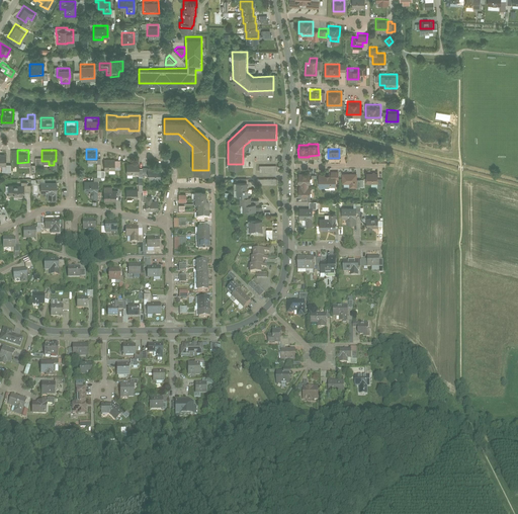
[(113,156),(103,156),(103,167),(113,168),(113,156)]
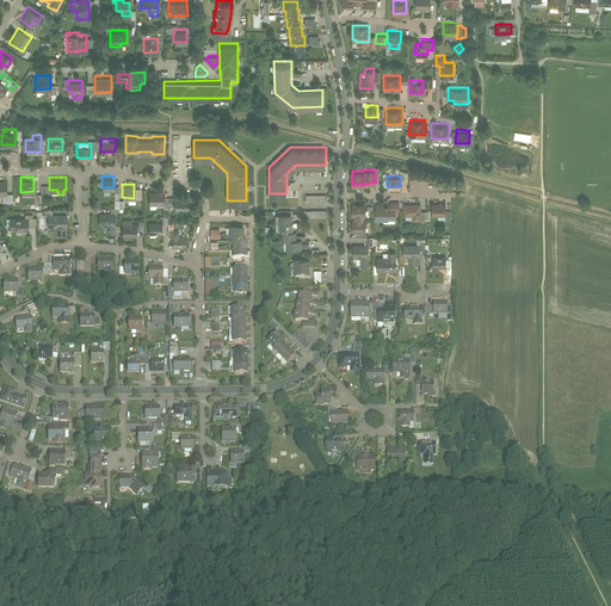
[(162,196),(162,189),(148,189),(148,202),(162,202),(162,196)]
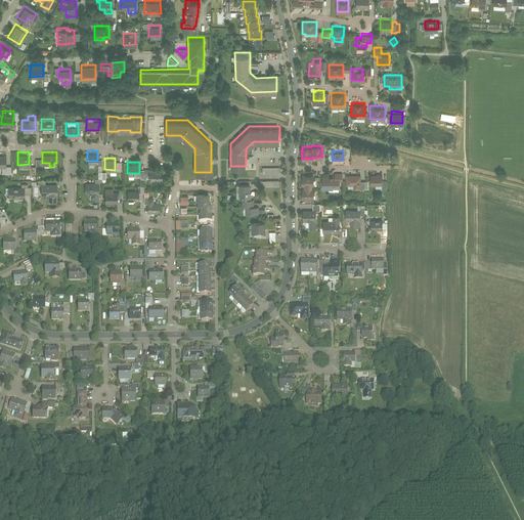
[(161,167),(148,167),(148,173),(149,173),(149,178),(161,178),(161,167)]
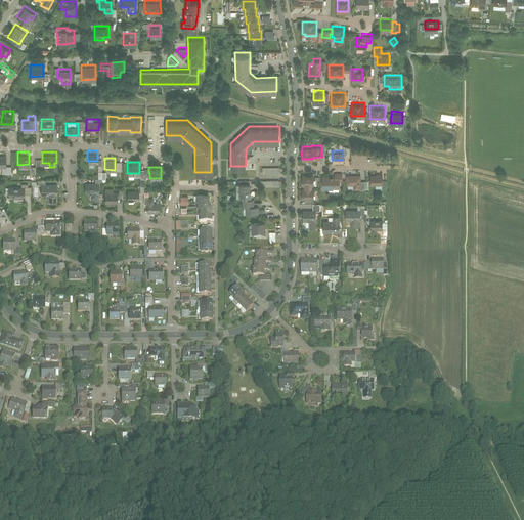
[(329,173),(321,173),(321,187),(340,187),(339,178),(342,178),(342,170),(334,170),(334,173),(333,173),(333,174),(329,174),(329,173)]
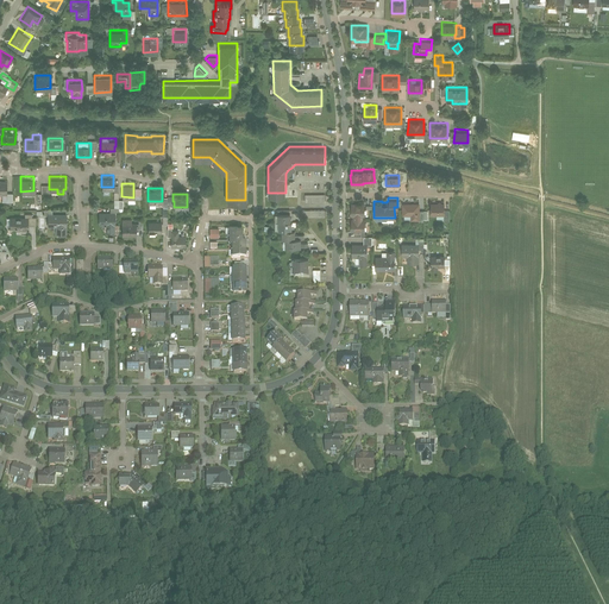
[(437,200),(431,200),(431,207),(431,212),(432,212),(432,213),(435,213),(435,212),(444,212),(444,207),(444,200),(440,200),(440,199),(437,199),(437,200)]
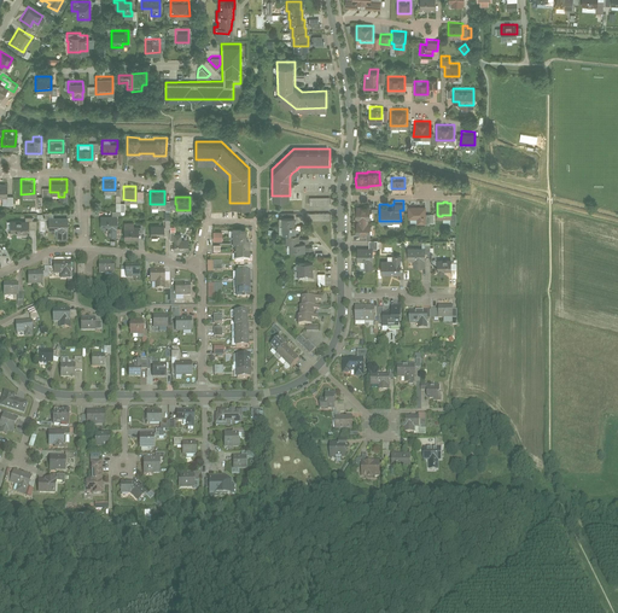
[(356,220),(356,233),(371,233),(371,220),(368,220),(368,217),(371,217),(371,209),(371,205),(369,203),(365,203),(365,204),(361,204),(361,203),(356,203),(356,217),(357,217),(357,220),(356,220)]
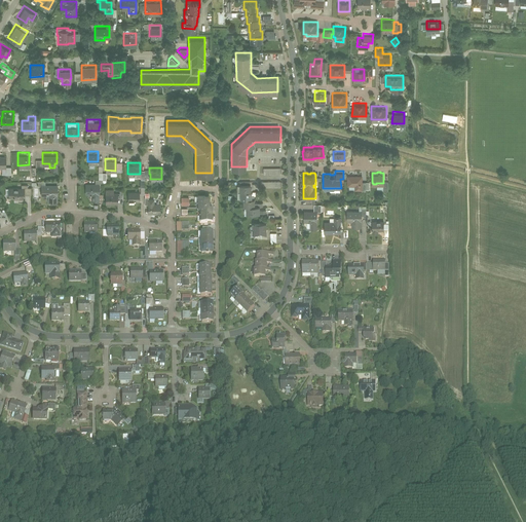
[(362,173),(346,173),(346,184),(354,184),(354,188),(363,188),(362,179),(362,173)]
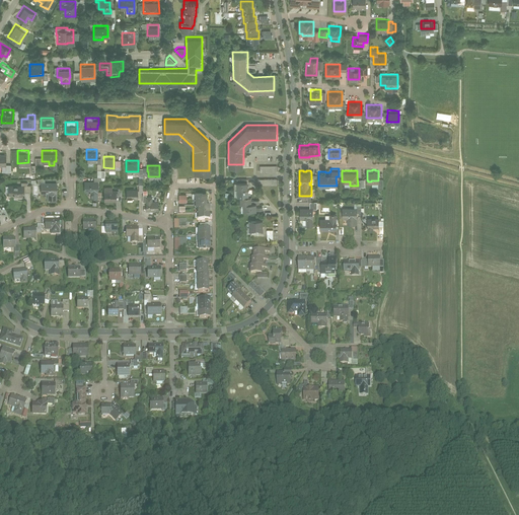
[(97,189),(97,178),(83,178),(83,190),(88,190),(88,196),(96,196),(97,189)]
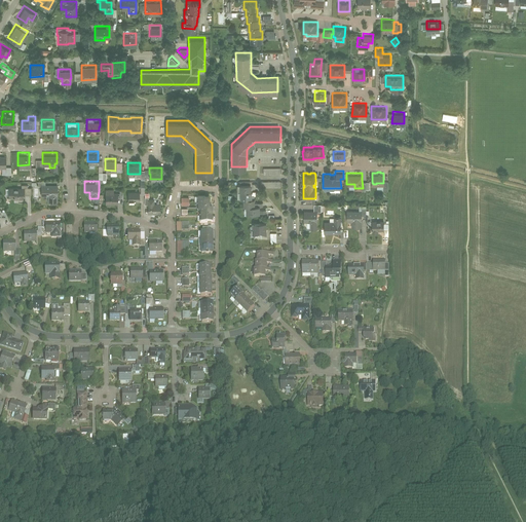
[(30,185),(27,185),(27,182),(21,182),(21,185),(22,185),(22,192),(30,191),(30,185)]
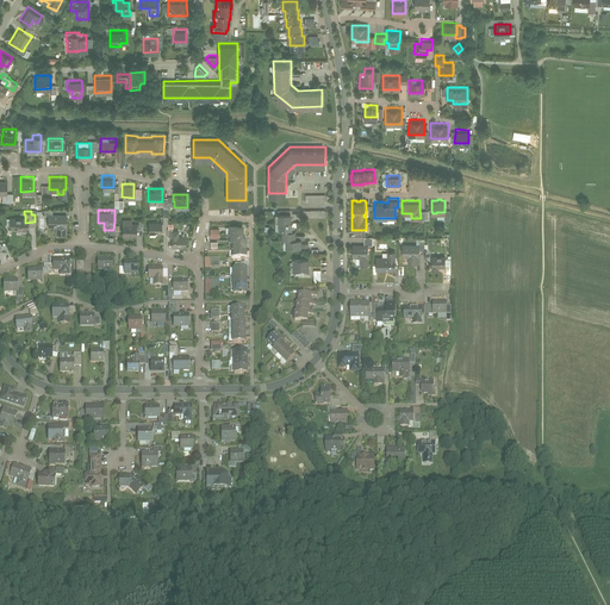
[(66,231),(66,211),(51,211),(47,211),(47,224),(55,224),(55,231),(66,231)]
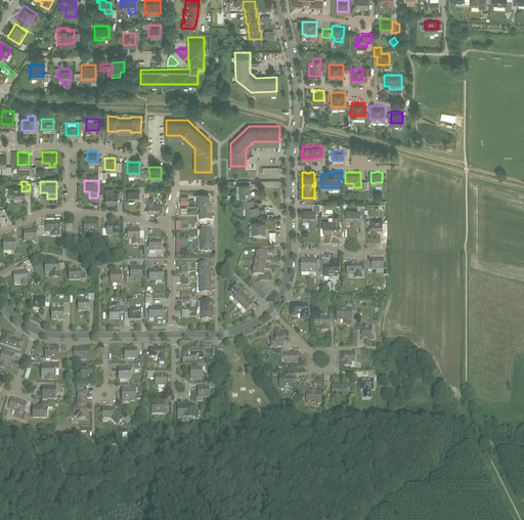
[(250,181),(238,181),(238,188),(239,188),(239,196),(242,196),(242,203),(245,203),(245,211),(258,211),(258,210),(258,207),(258,203),(254,203),(254,200),(254,196),(251,196),(251,191),(251,188),(251,187),(250,187),(250,181)]
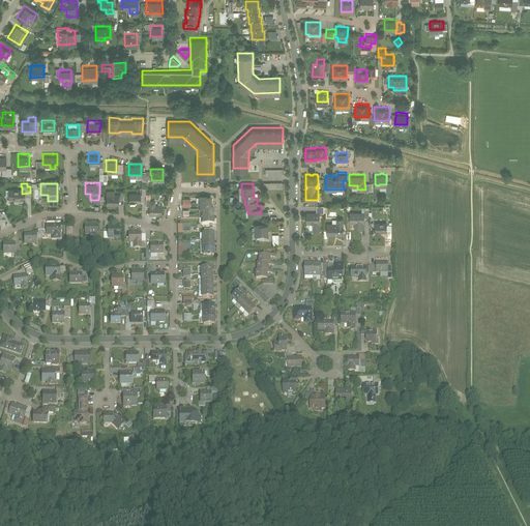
[(22,194),(22,186),(21,186),(7,186),(7,197),(12,197),(12,198),(22,198),(22,194)]
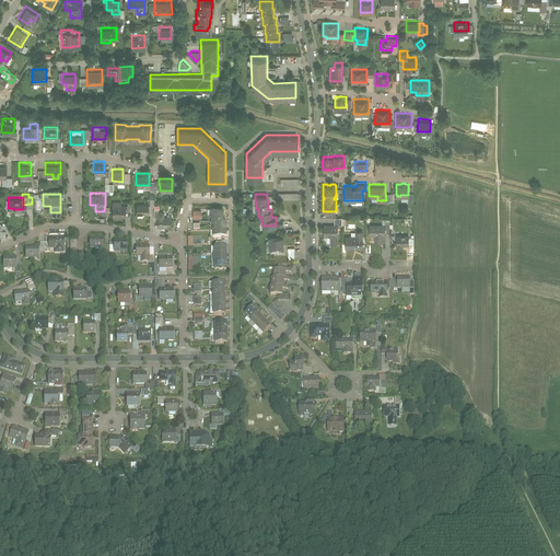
[(148,211),(147,201),(136,201),(136,212),(141,212),(141,211),(148,211)]
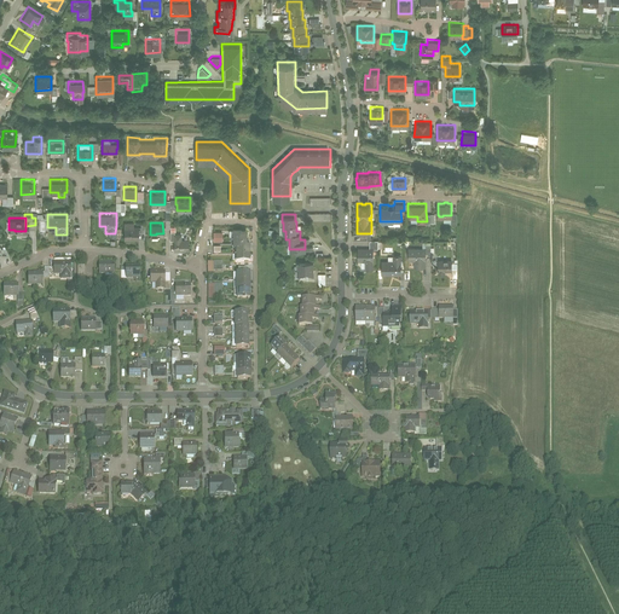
[(138,224),(122,224),(122,237),(138,237),(138,230),(138,224)]
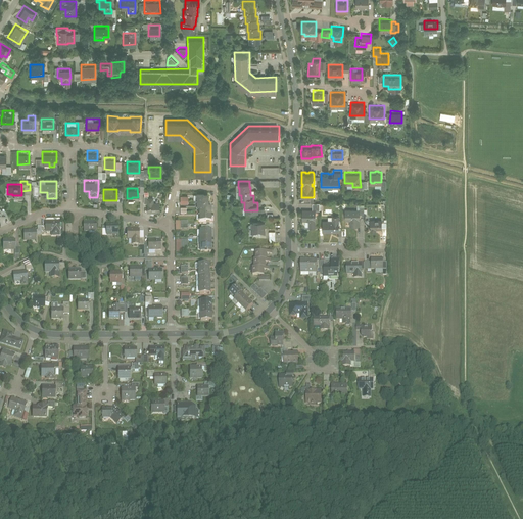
[(209,202),(207,202),(207,191),(195,191),(195,202),(198,202),(198,219),(210,218),(209,202)]
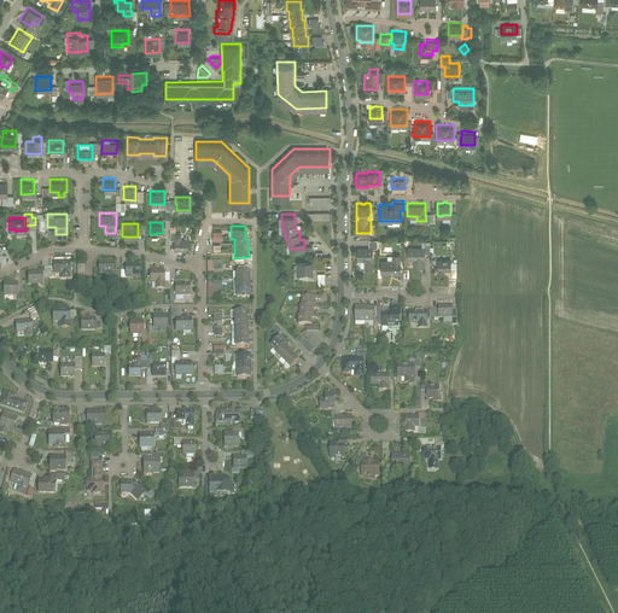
[(173,247),(187,247),(187,235),(180,235),(180,231),(174,231),(173,231),(173,237),(173,247)]
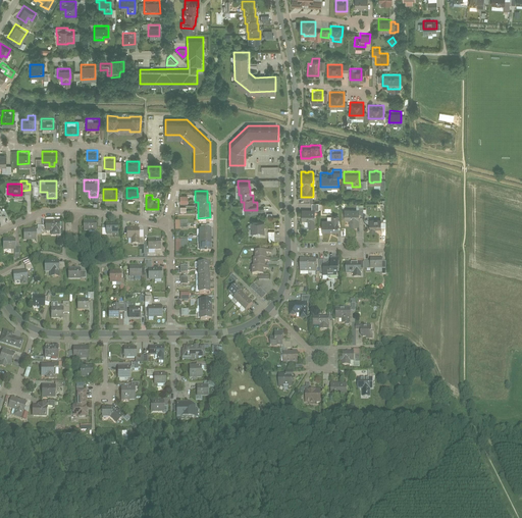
[(9,212),(5,204),(0,204),(0,211),(2,213),(7,213),(9,212)]
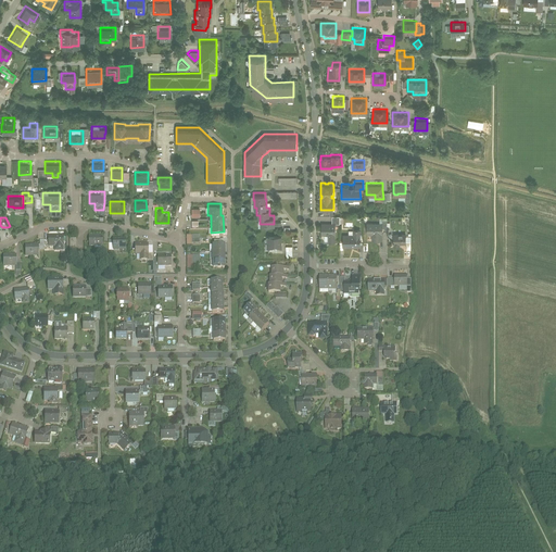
[(335,221),(335,220),(331,220),(320,221),(320,231),(327,231),(327,241),(336,240),(335,221)]
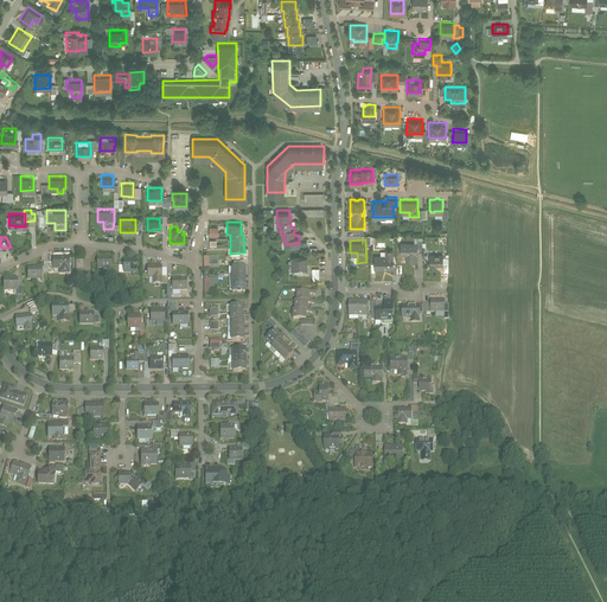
[(416,239),(400,241),(400,254),(406,254),(406,260),(417,260),(417,245),(417,239),(416,239)]
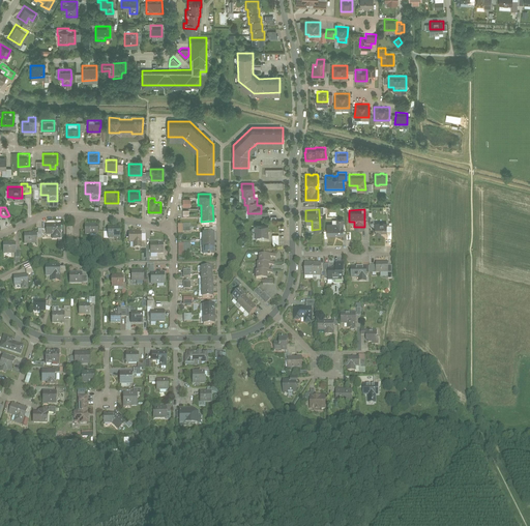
[(343,233),(343,216),(335,216),(331,217),(331,221),(326,221),(326,234),(343,233)]
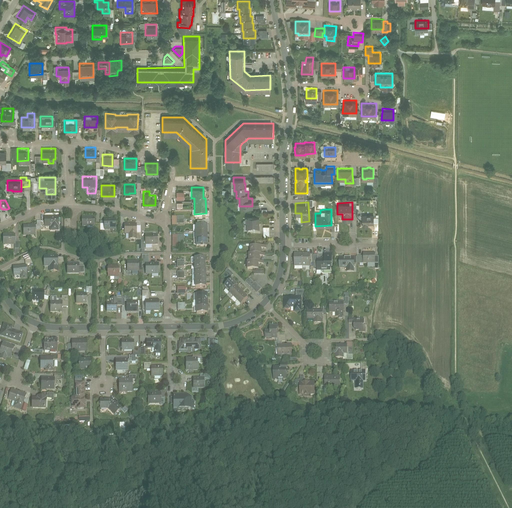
[(373,212),(362,212),(362,225),(367,225),(367,223),(373,223),(373,220),(373,212)]
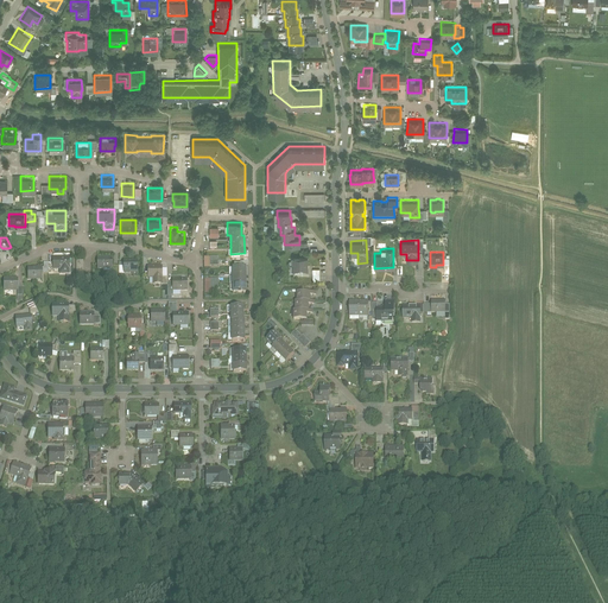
[(51,259),(51,266),(58,266),(58,271),(68,271),(68,253),(51,254),(51,259)]
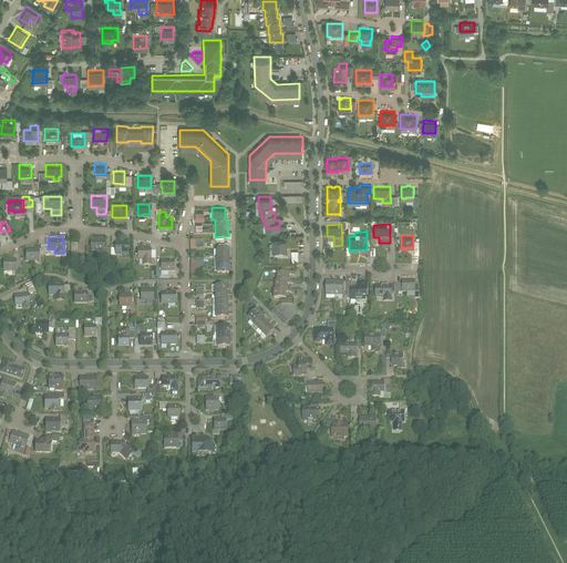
[(103,236),(90,236),(89,247),(94,247),(94,252),(103,252),(103,245),(103,236)]
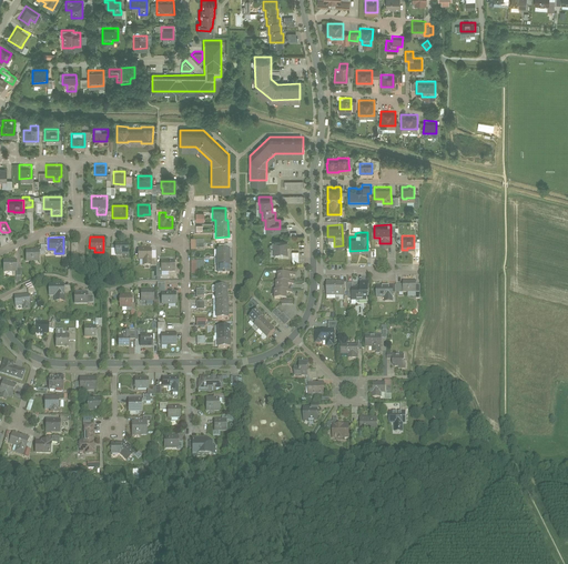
[(288,255),(288,237),(274,237),(274,255),(288,255)]
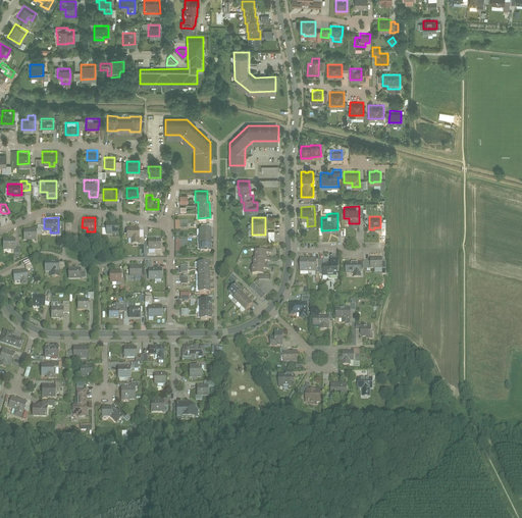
[(104,226),(104,231),(116,231),(116,220),(104,220),(104,226)]
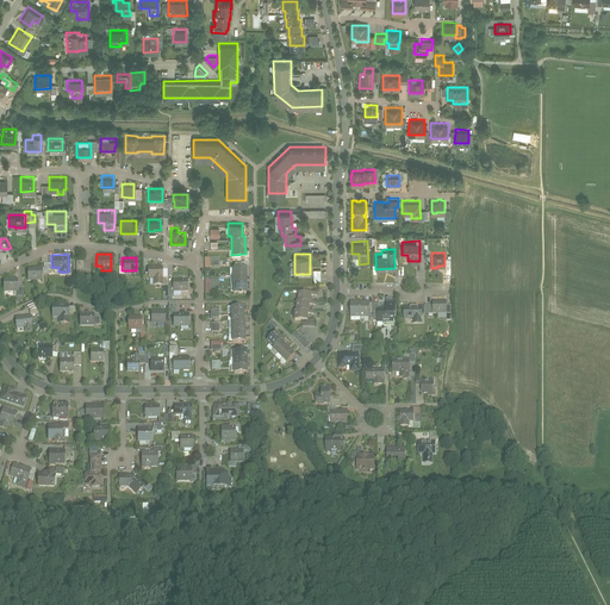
[(161,274),(161,263),(147,263),(147,276),(151,276),(151,282),(161,282),(161,274)]
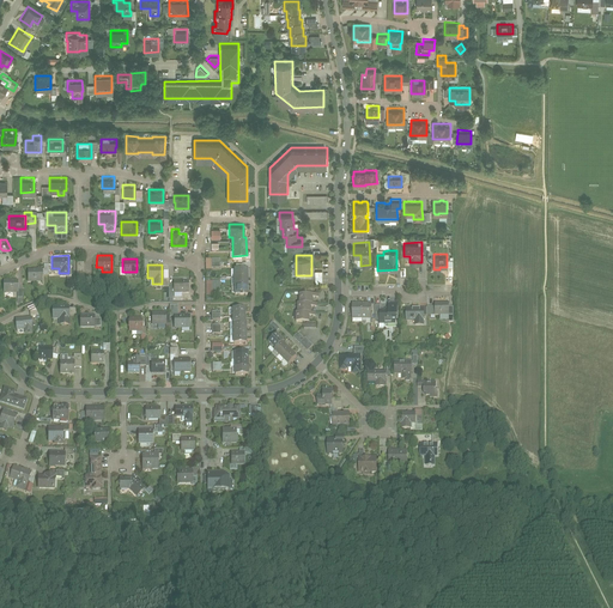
[(31,267),(26,267),(26,279),(41,279),(41,272),(41,266),(31,266),(31,267)]
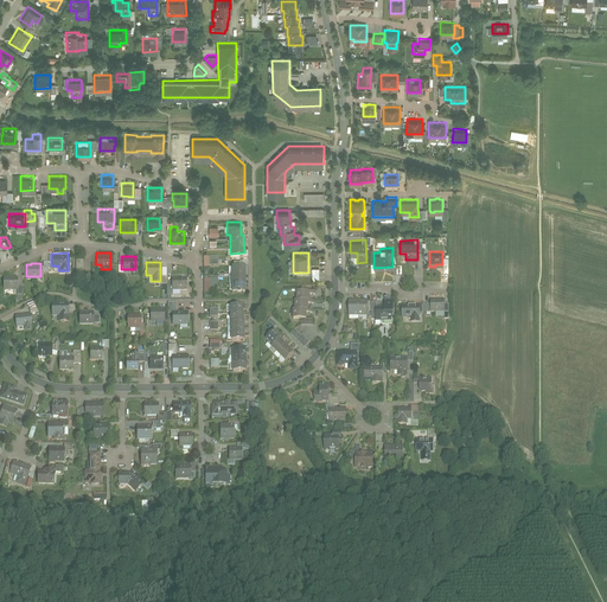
[(244,289),(244,263),(230,263),(230,289),(244,289)]
